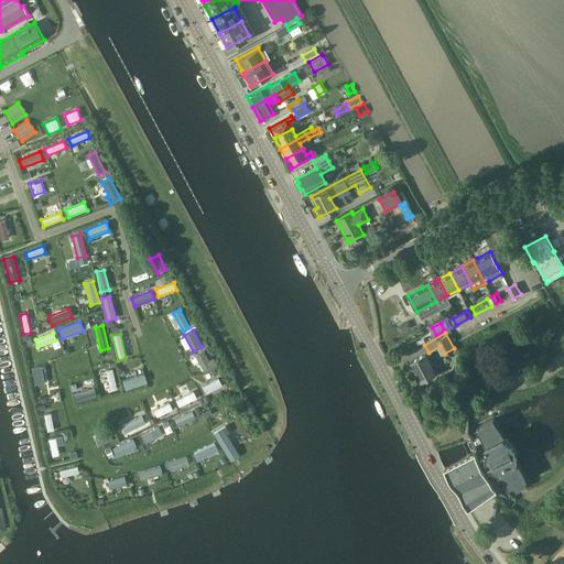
[(208,360),(204,350),(195,355),(204,372),(217,366),(213,358),(208,360)]
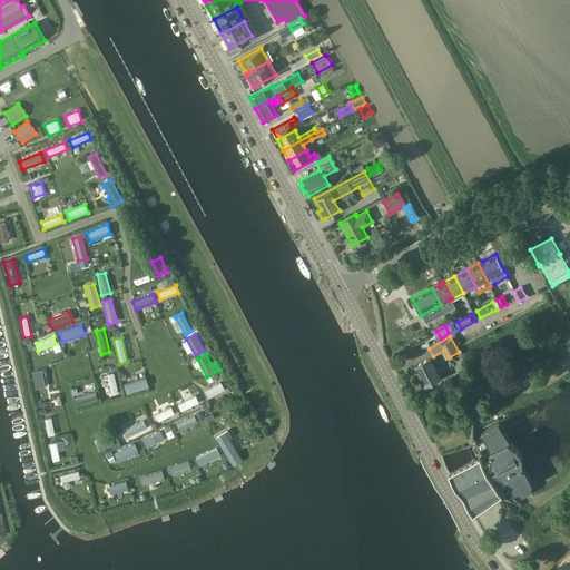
[(426,386),(442,377),(431,357),(415,365),(426,386)]
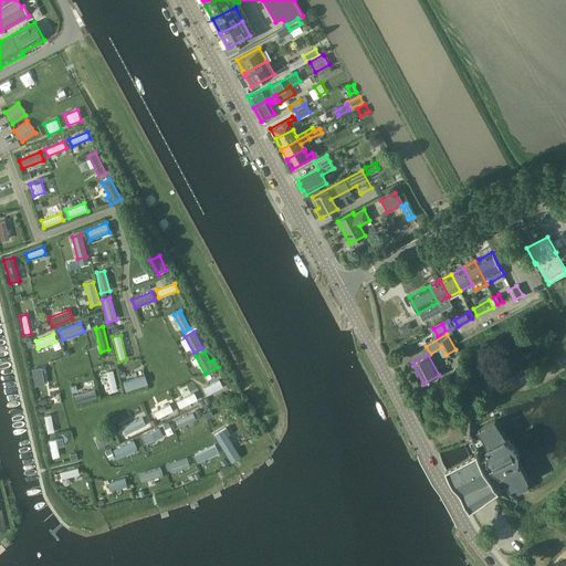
[(44,385),(42,368),(32,369),(34,386),(44,385)]
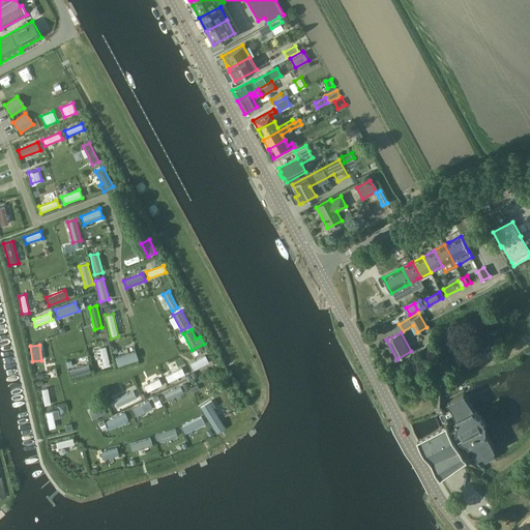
[(110,365),(106,347),(99,348),(104,366),(110,365)]
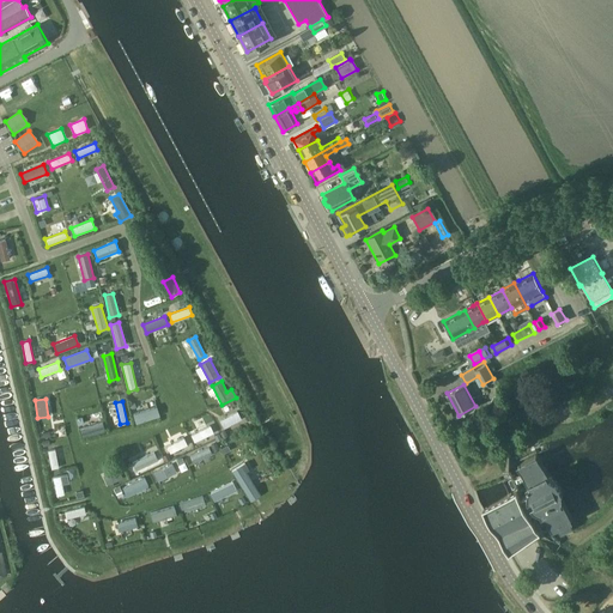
[(159,417),(156,406),(133,413),(137,424),(159,417)]
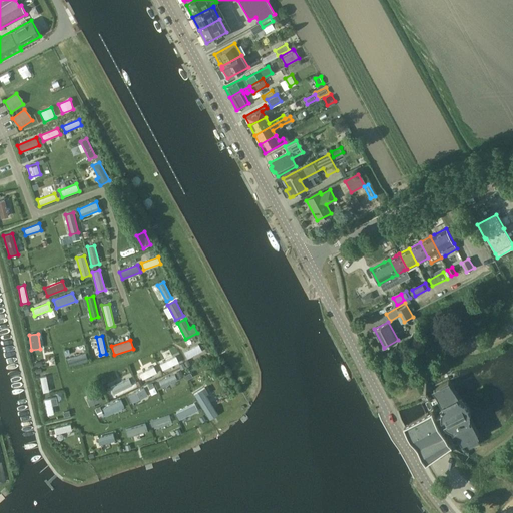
[(201,351),(198,344),(184,352),(187,358),(201,351)]
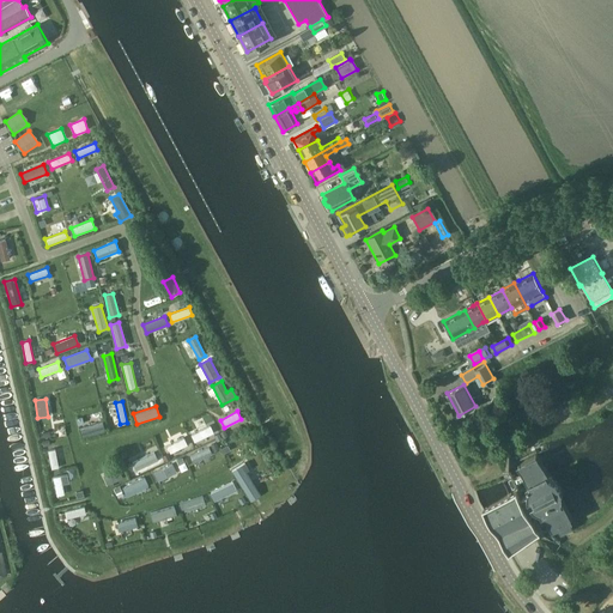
[(194,420),(196,426),(206,424),(204,417),(194,420)]
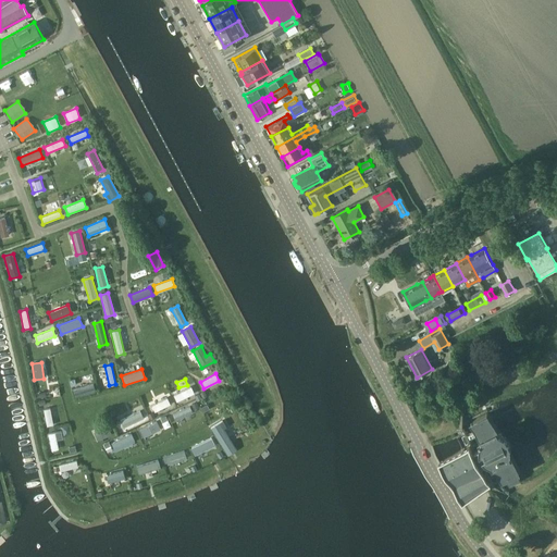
[(96,392),(94,384),(71,390),(74,398),(96,392)]
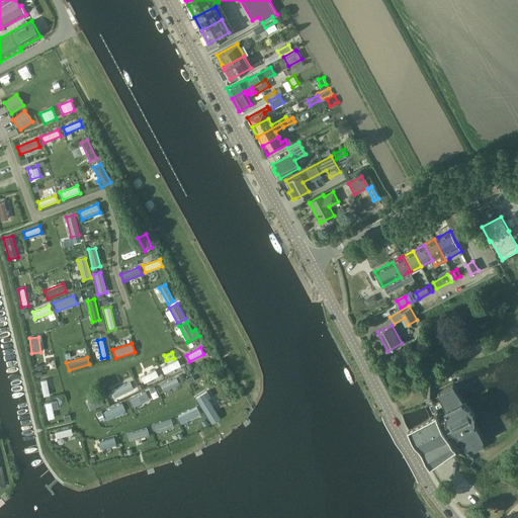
[(180,366),(177,359),(161,367),(164,373),(180,366)]
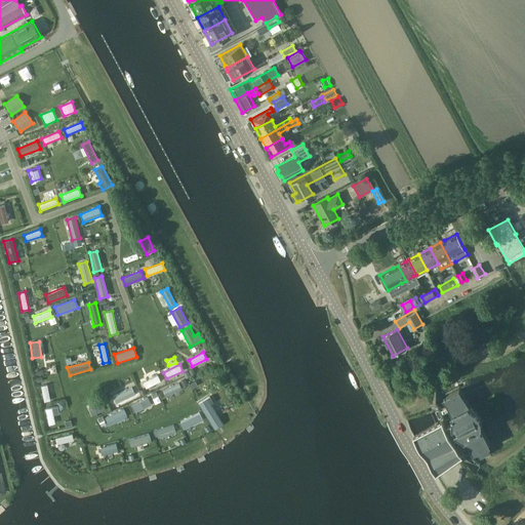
[(160,381),(157,375),(143,381),(146,389),(160,381)]
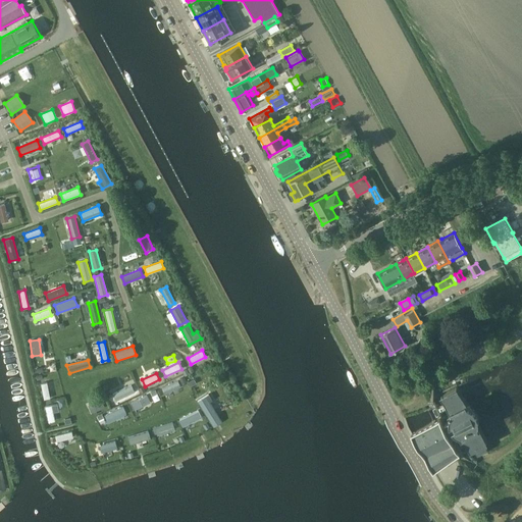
[(180,387),(177,381),(161,388),(164,395),(180,387)]
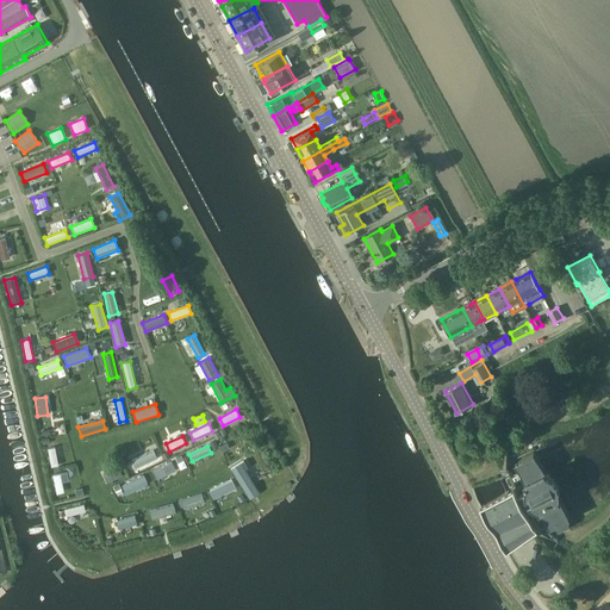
[(55,447),(47,448),(50,467),(57,465),(55,447)]
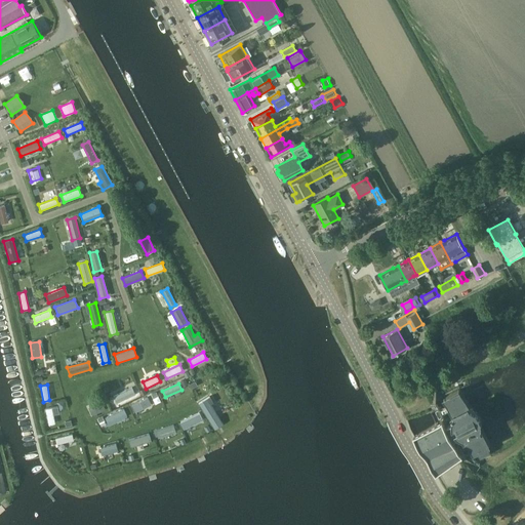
[(135,394),(131,388),(113,397),(116,403),(135,394)]
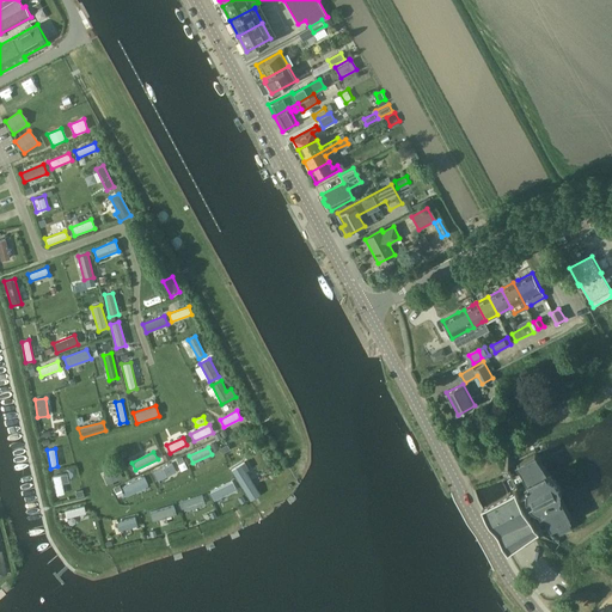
[(183,456),(173,459),(178,470),(188,465),(183,456)]
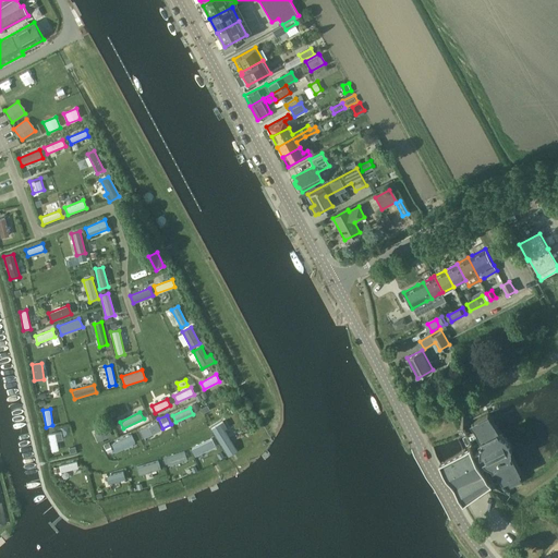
[(520,473),(509,453),(510,452),(510,450),(510,448),(510,445),(509,443),(509,441),(506,438),(504,436),(498,434),(498,433),(488,415),(472,424),(476,432),(466,436),(471,445),(439,461),(463,505),(485,489),(492,485),(482,465),(487,462),(489,461),(489,462),(490,462),(492,462),(494,463),(494,465),(504,482),(507,480),(510,485),(520,481),(517,474),(520,473)]
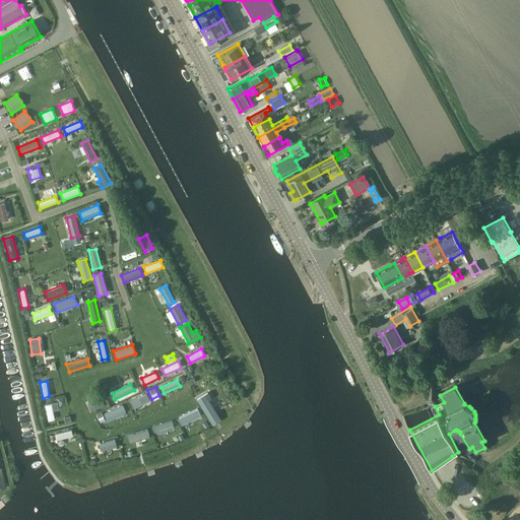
[(149,400),(146,394),(130,401),(133,408),(149,400)]
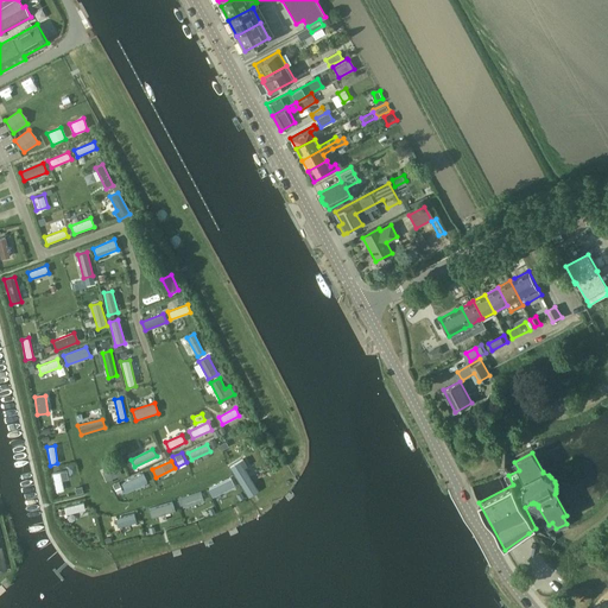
[(238,462),(229,467),(248,496),(257,492),(238,462)]
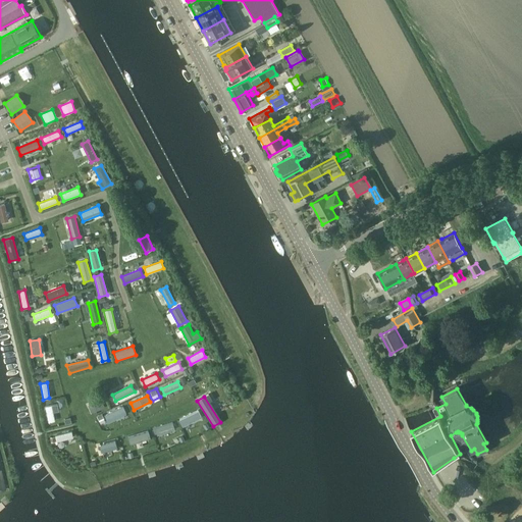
[(105,408),(101,400),(88,406),(91,413),(105,408)]
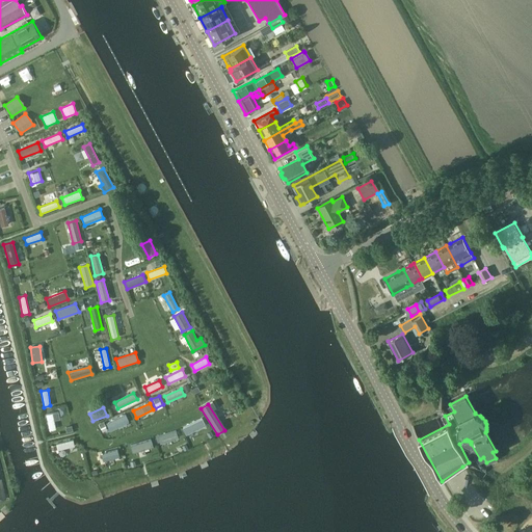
[(53,413),(46,415),(49,430),(56,429),(53,413)]
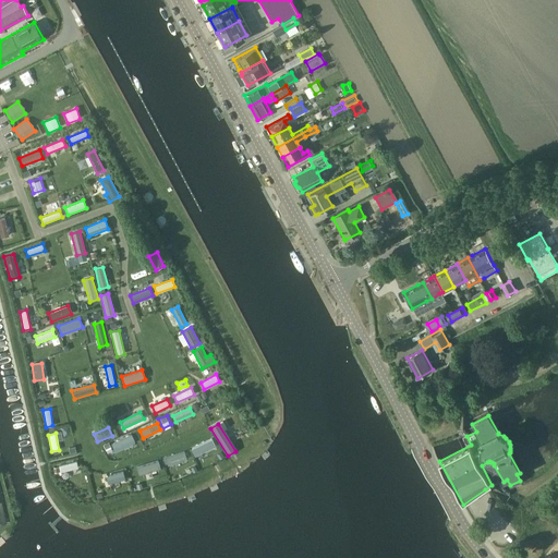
[(135,443),(131,435),(111,444),(116,452),(135,443)]
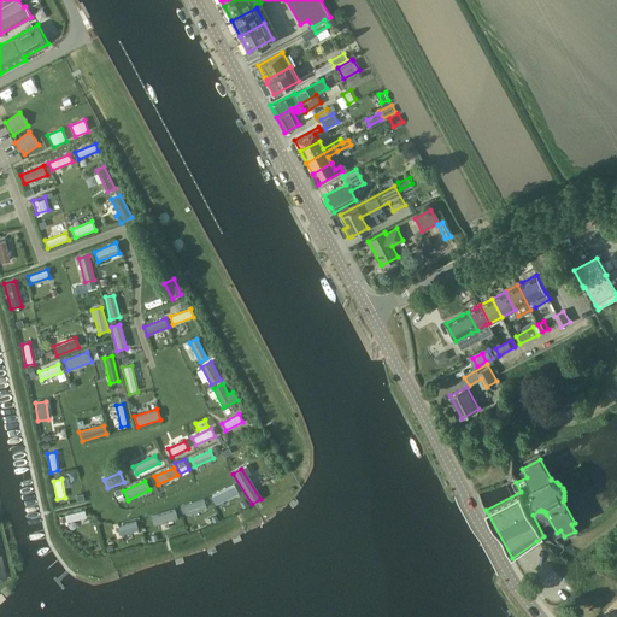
[(238,493),(233,485),(211,495),(215,504),(238,493)]
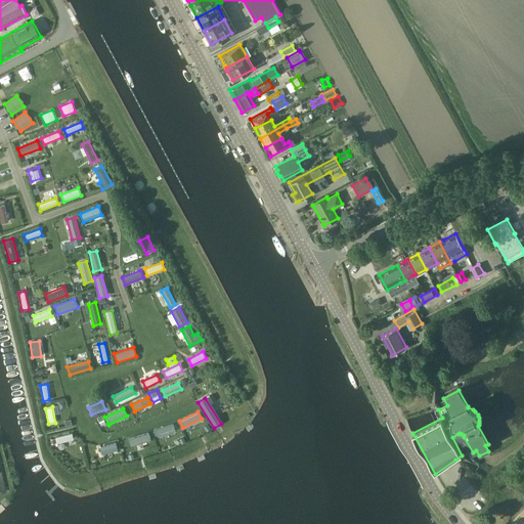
[(175,432),(173,424),(156,430),(158,437),(175,432)]
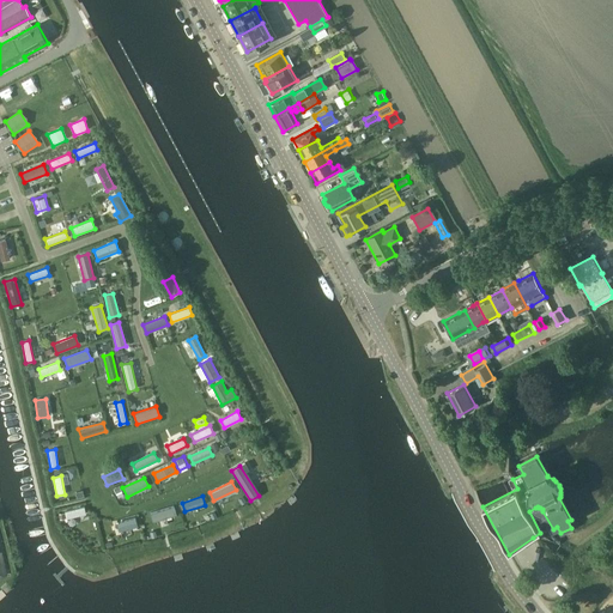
[(153,521),(176,514),(174,505),(151,514),(153,521)]
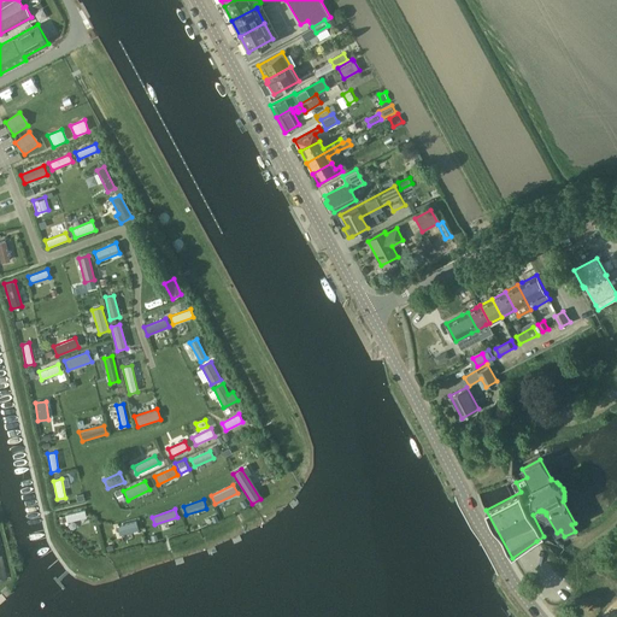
[(86,517),(84,510),(64,515),(66,522),(86,517)]
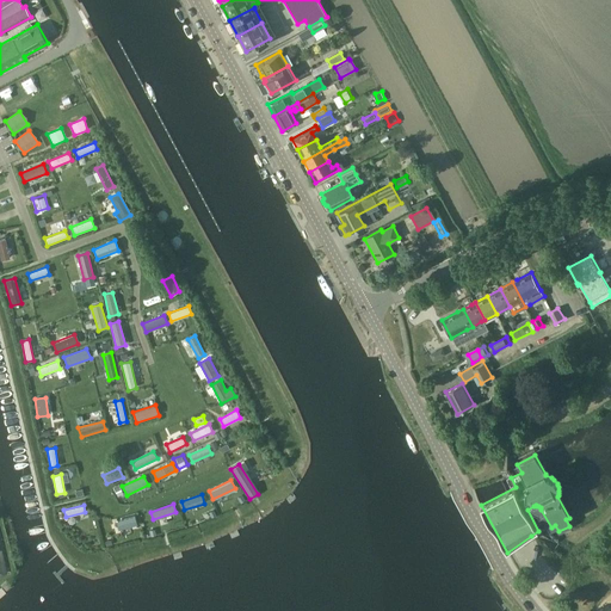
[(136,525),(134,516),(116,522),(118,530),(136,525)]
